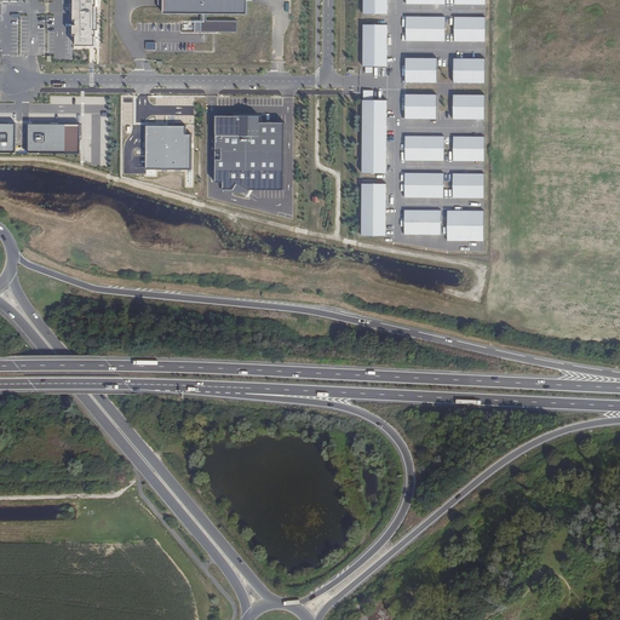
[(74,0),(74,6),(73,11),(75,11),(74,36),(76,36),(76,46),(96,46),(96,36),(97,36),(97,32),(96,32),(96,7),(98,7),(97,0),(74,0)]
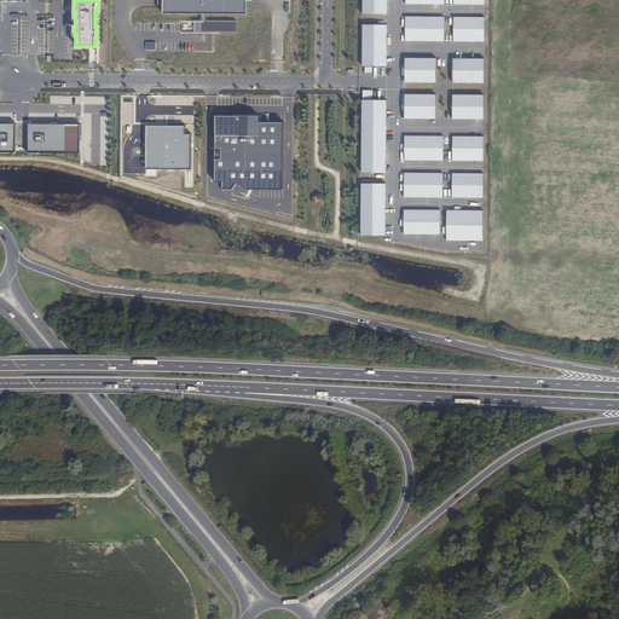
[(163,0),(163,15),(202,15),(202,21),(195,21),(195,32),(237,33),(237,21),(207,21),(207,15),(248,15),(247,0),(163,0)]
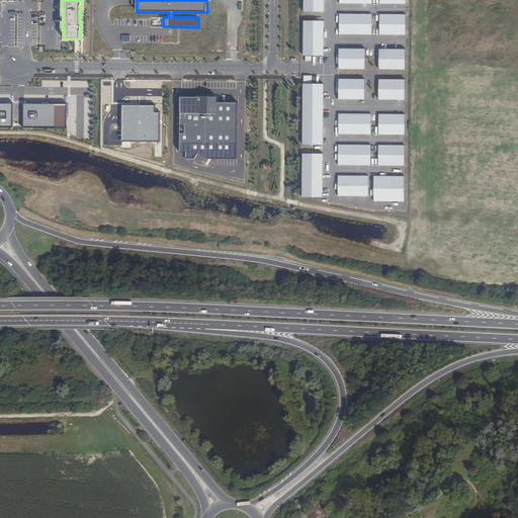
[(324,0),(306,0),(306,12),(324,12),(324,0)]
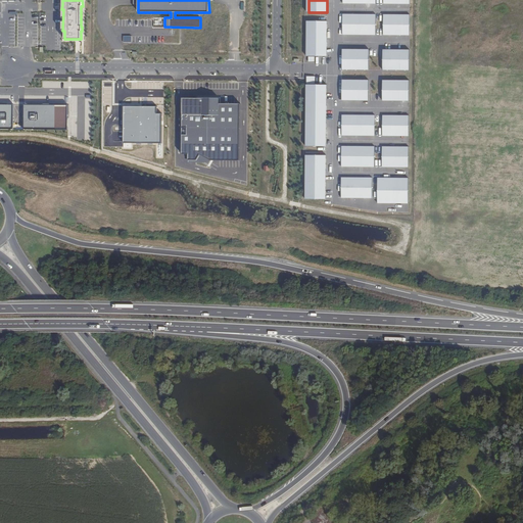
[(375,15),(342,15),(342,35),(375,35),(375,15)]
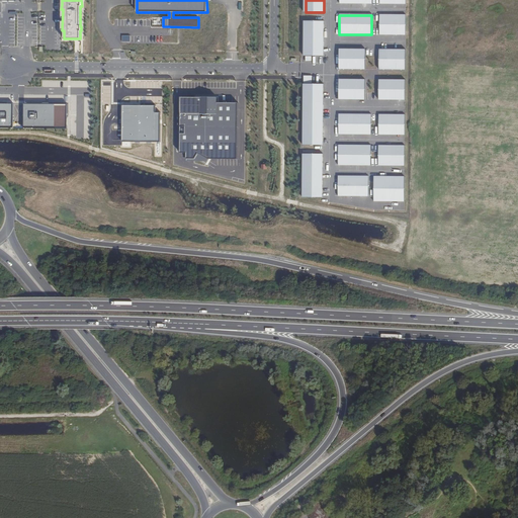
[(406,15),(379,15),(379,34),(406,34),(406,15)]
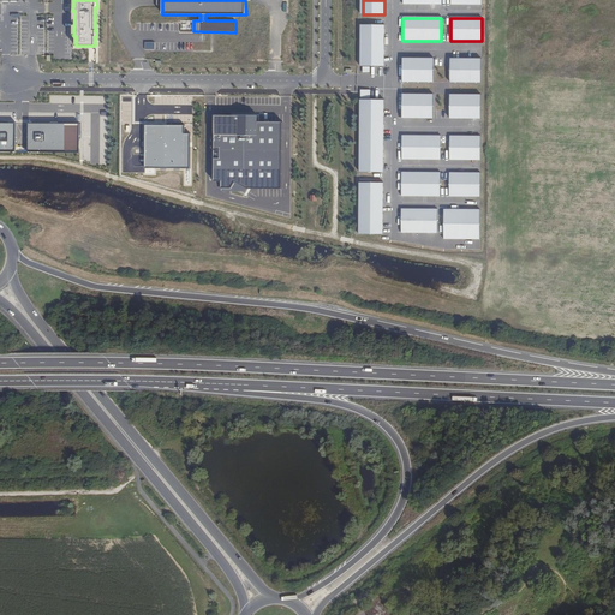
[(384,25),(362,24),(360,66),(384,67),(384,25)]
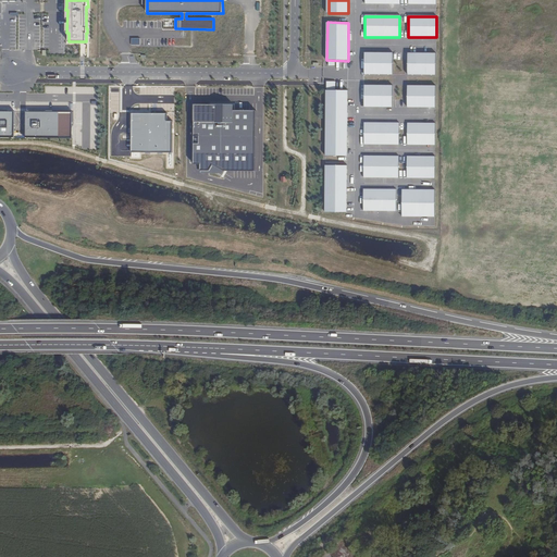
[(393,53),(364,53),(364,74),(393,74),(393,53)]
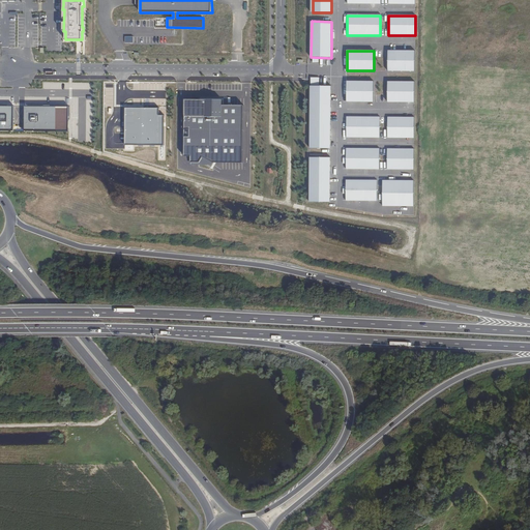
[(415,51),(388,51),(387,71),(415,71),(415,51)]
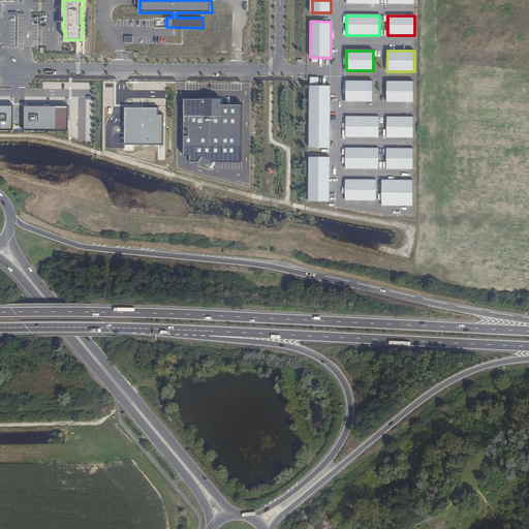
[(373,82),(346,81),(346,101),(373,101),(373,82)]
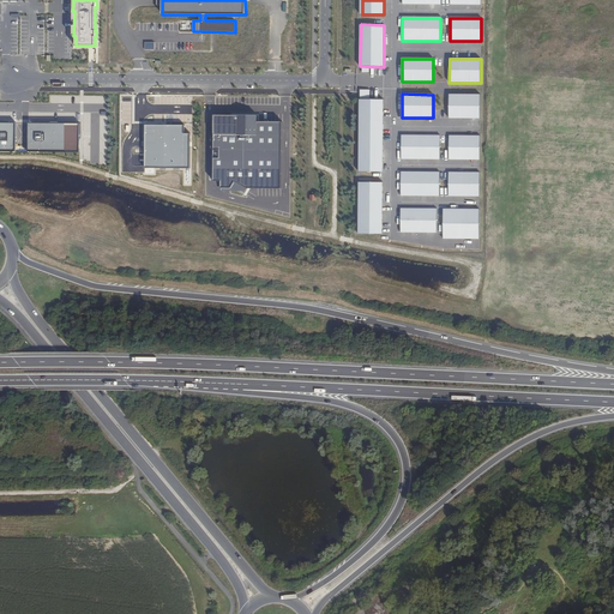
[(481,95),(449,95),(449,119),(480,119),(481,95)]
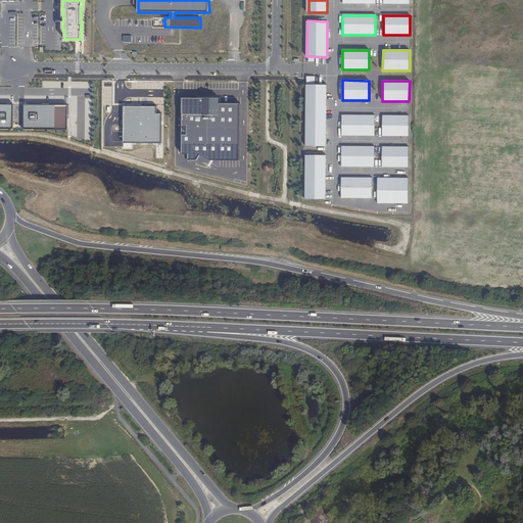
[(327,85),(306,85),(306,147),(326,147),(327,85)]
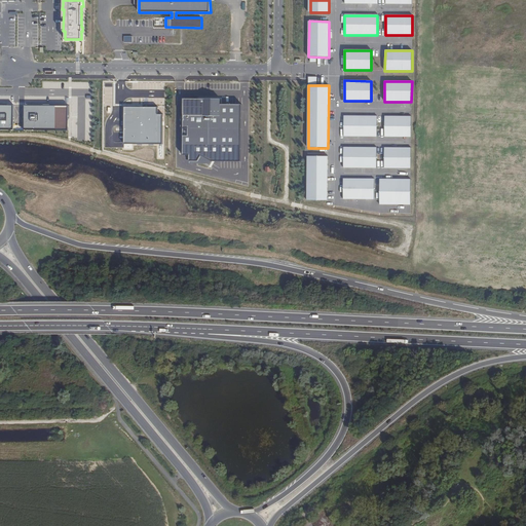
[(221,99),(184,99),(183,155),(241,155),(242,105),(221,104),(221,99)]
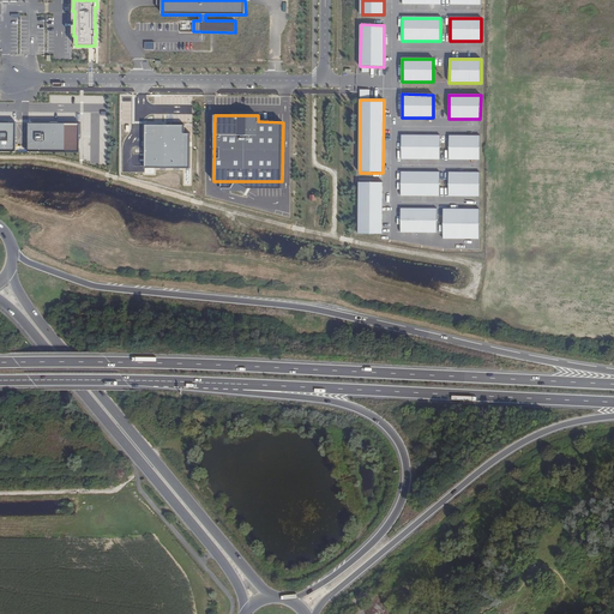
[(0,151),(16,151),(16,122),(0,121),(0,151)]
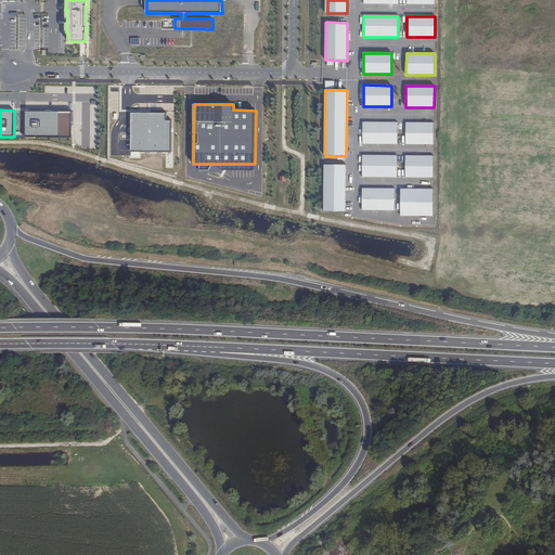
[(29,111),(26,111),(25,138),(73,138),(73,127),(73,112),(67,112),(38,111),(29,111)]
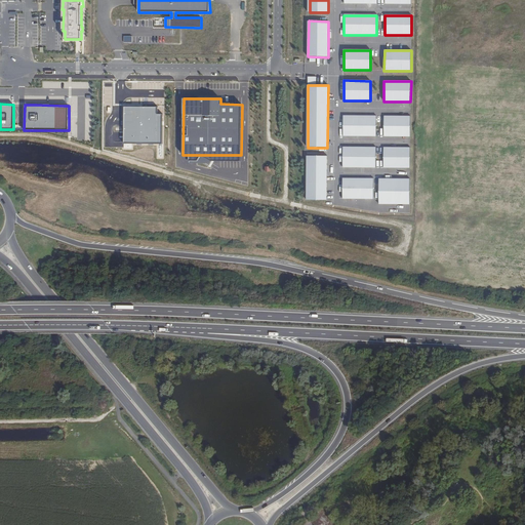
[(158,107),(124,107),(124,144),(163,144),(163,114),(158,114),(158,107)]
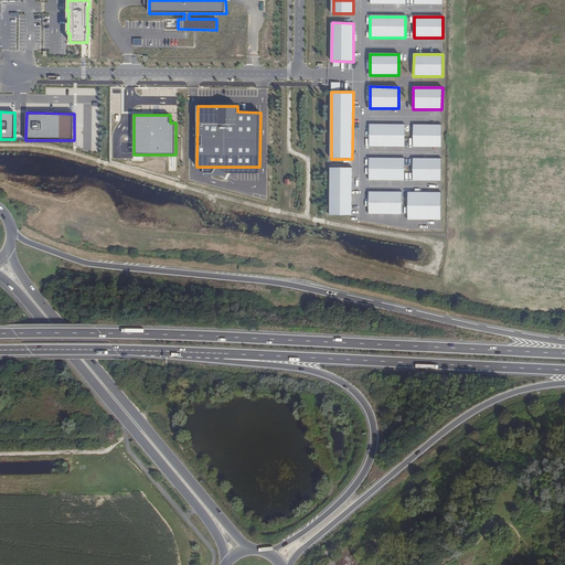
[(404,125),(370,125),(369,132),(369,139),(369,147),(404,147),(404,125)]
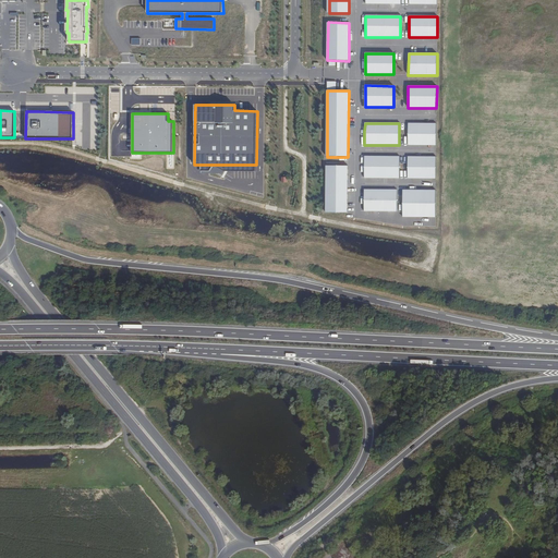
[(436,123),(408,123),(408,134),(408,145),(436,145),(436,123)]
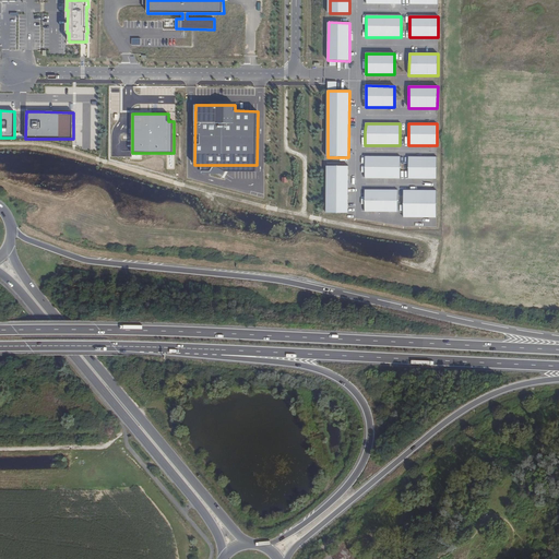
[(401,157),(365,156),(365,164),(365,170),(365,178),(401,178),(401,168),(401,157)]
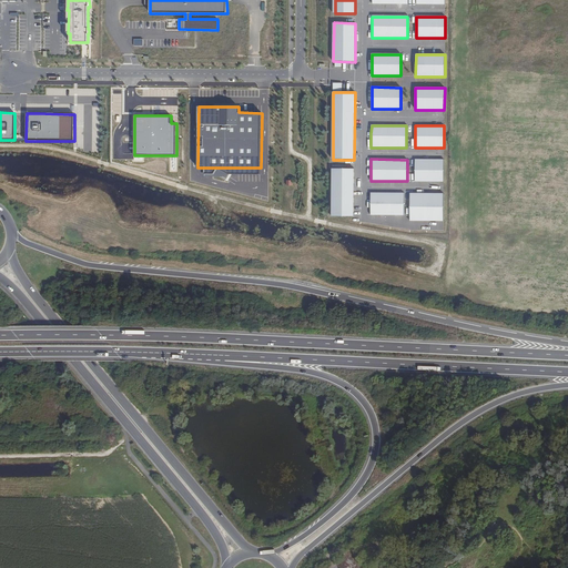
[(444,160),(415,160),(415,171),(415,181),(444,182),(444,160)]
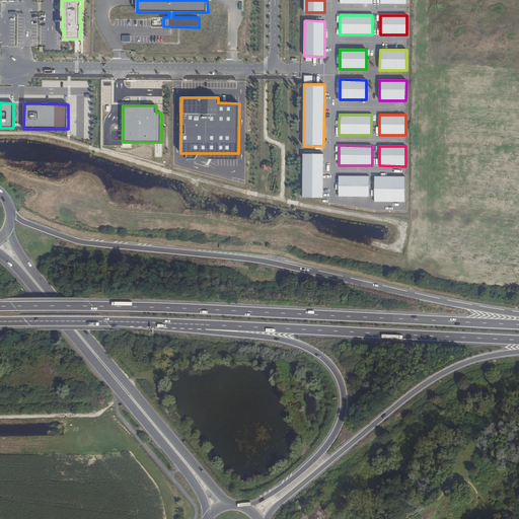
[(323,154),(304,153),(303,198),(323,198),(323,154)]
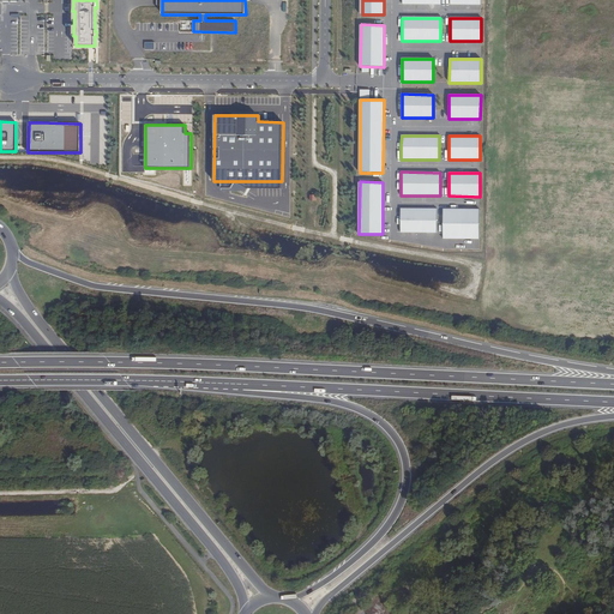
[(438,209),(401,209),(401,233),(437,233),(438,209)]
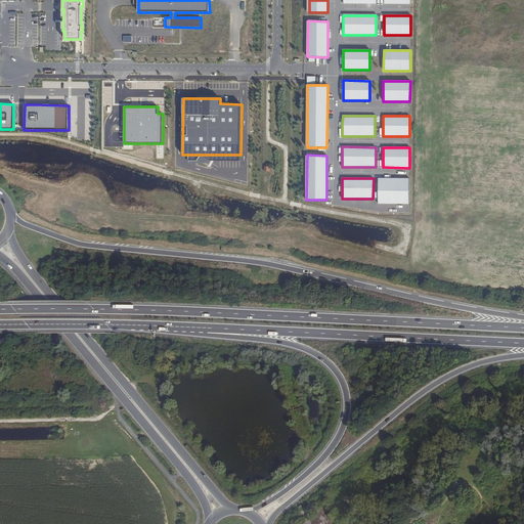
[(409,178),(378,178),(378,204),(409,204),(409,178)]
